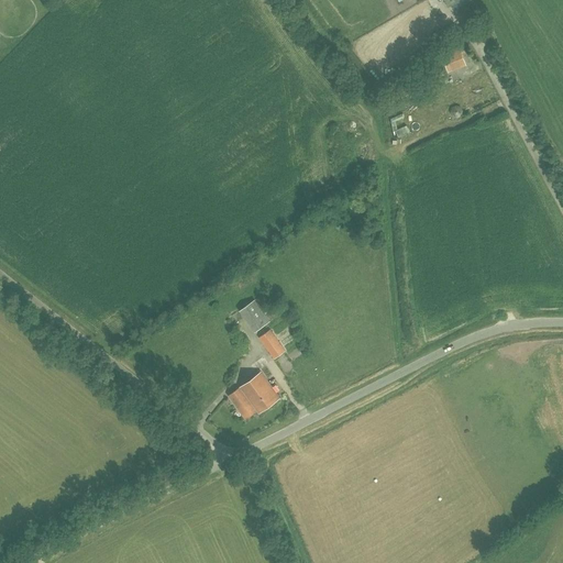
[(464,0),(444,0),(448,6),(455,2),(466,22),(474,18),(464,0)]
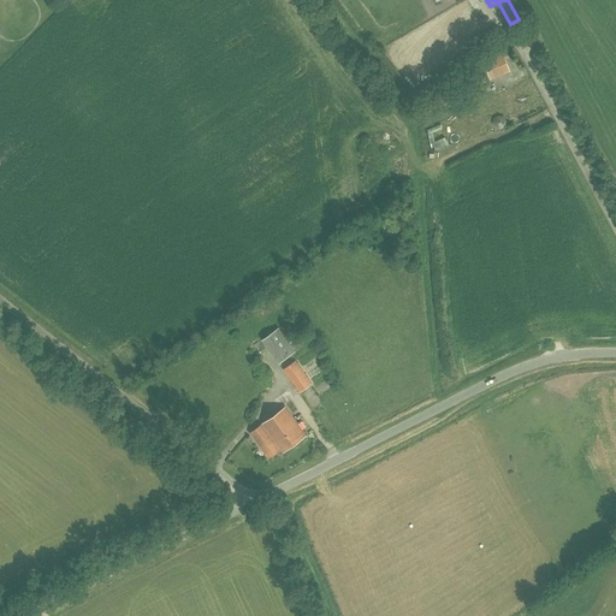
[(508,70),(502,52),(484,59),(491,77),(508,70)]
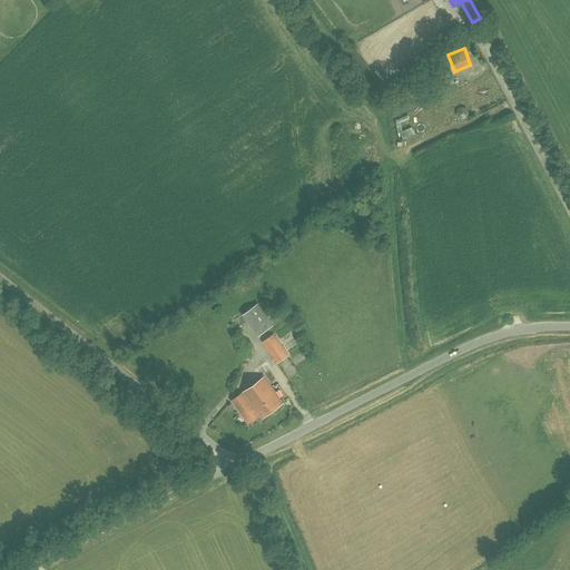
[(273,325),(257,304),(243,314),(258,336),(273,325)]
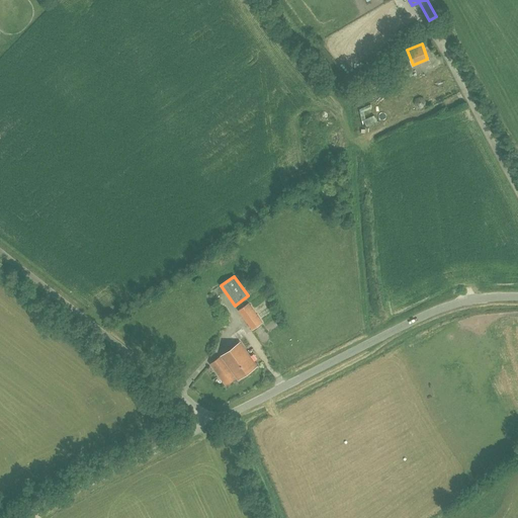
[(253,331),(264,323),(249,303),(239,311),(253,331)]
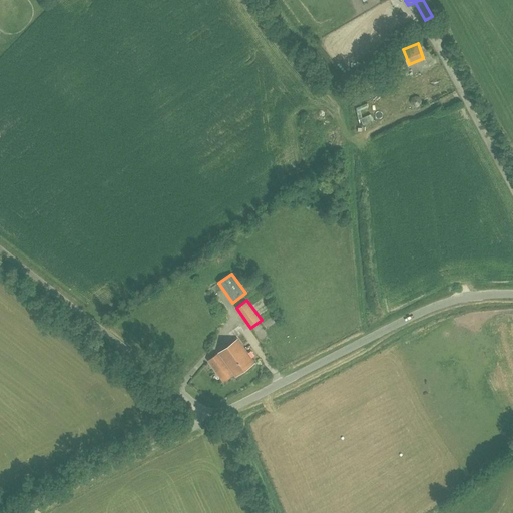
[(235,377),(254,363),(238,339),(208,361),(223,381),(233,374),(235,377)]
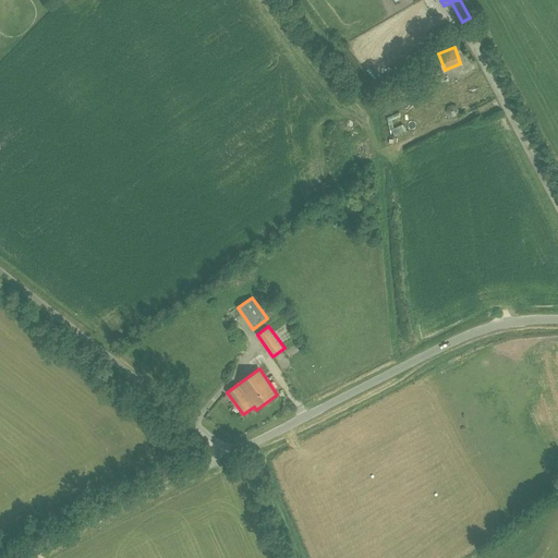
[(234,499),(239,506),(250,499),(245,493),(234,499)]
